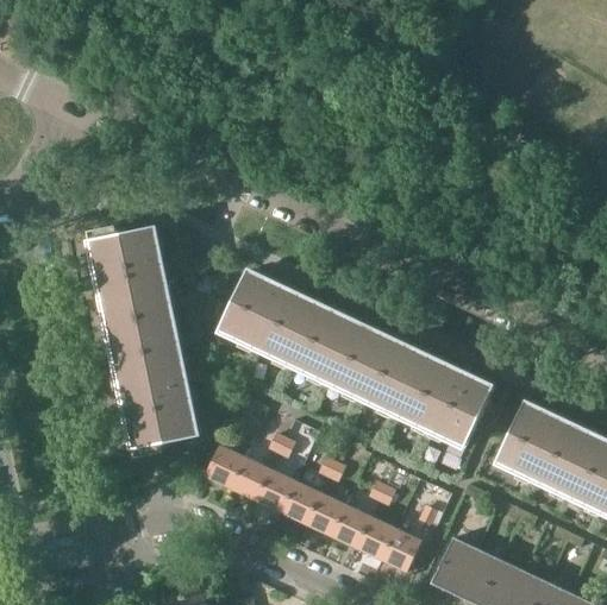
[(117,232),(88,237),(129,429),(133,449),(161,443),(199,435),(231,366),(349,422),(469,479),(467,481),(463,490),(483,500),(496,506),(506,511),(519,517),(532,523),(552,533),(565,540),(579,546),(599,555),(606,559),(606,438),(548,410),(524,398),(493,384),(469,373),(468,372),(458,367),(457,367),(446,363),(445,361),(435,357),(433,355),(423,351),(421,351),(412,346),(411,345),(400,340),(399,339),(388,334),(387,334),(376,329),(375,328),(365,323),(364,323),(354,319),(352,317),(342,313),(340,312),(330,307),(329,307),(319,302),(317,301),(307,296),(306,295),(295,290),(294,290),(283,285),(282,284),(273,279),(270,278),(246,268),(154,224),(117,232)]
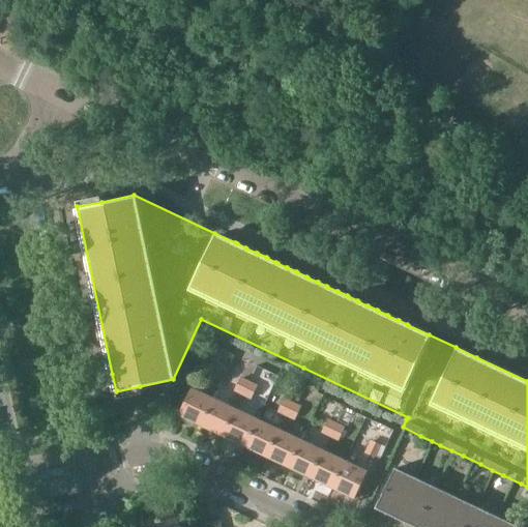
[(204,358),(198,371),(205,374),(211,361),(204,358)]
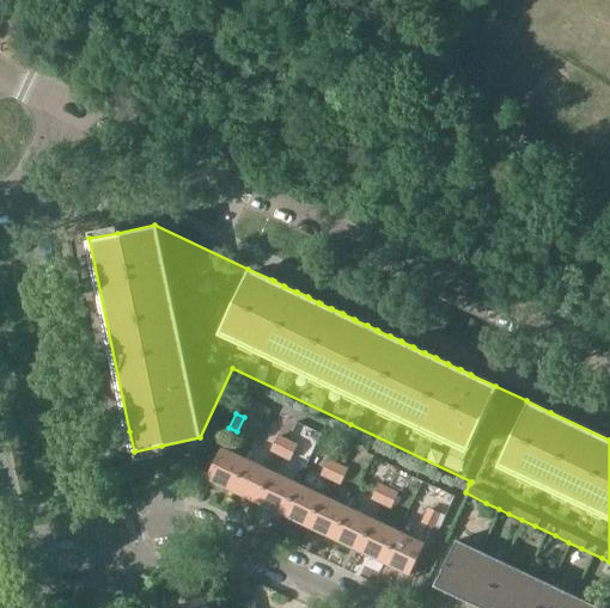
[(276,434),(269,449),(280,454),(287,438),(276,434)]
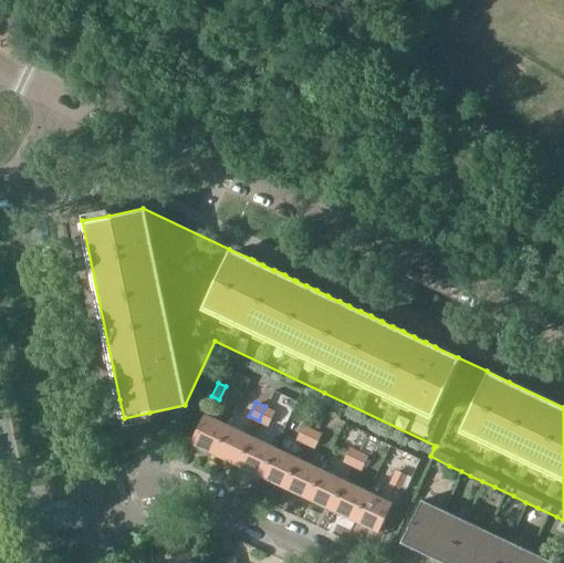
[(265,406),(259,420),(269,425),(274,410),(265,406)]
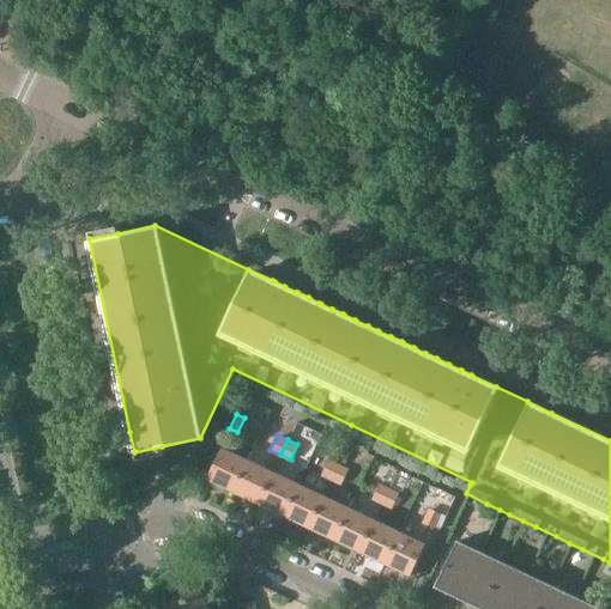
[(221,446),(206,476),(231,488),(246,458),(221,446)]
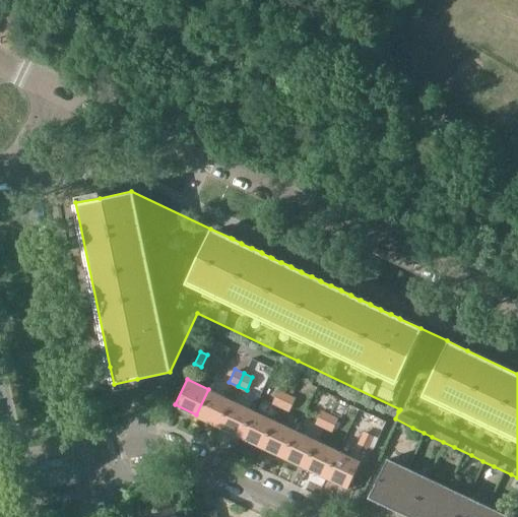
[(208,389),(196,414),(218,426),(231,399),(219,394),(208,389)]
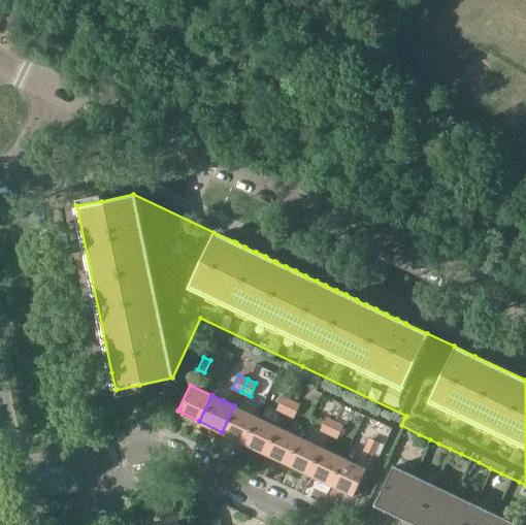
[(281,395),(275,407),(285,412),(290,399),(281,395)]
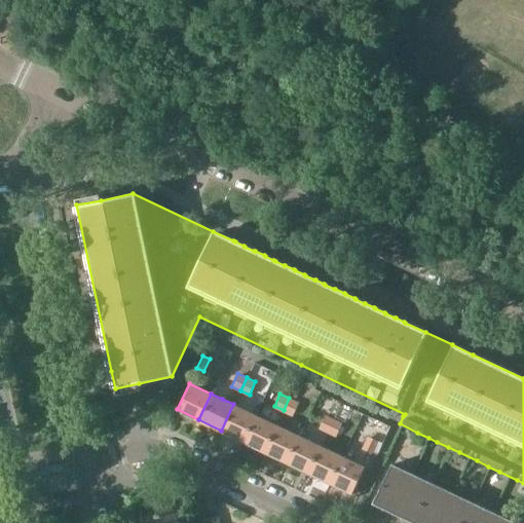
[(289,398),(284,410),(293,414),(298,402),(289,398)]
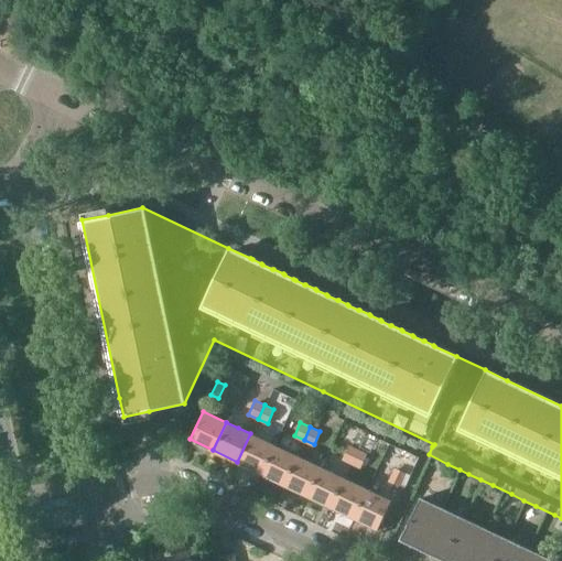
[(250,433),(237,462),(260,473),(273,444),(250,433)]
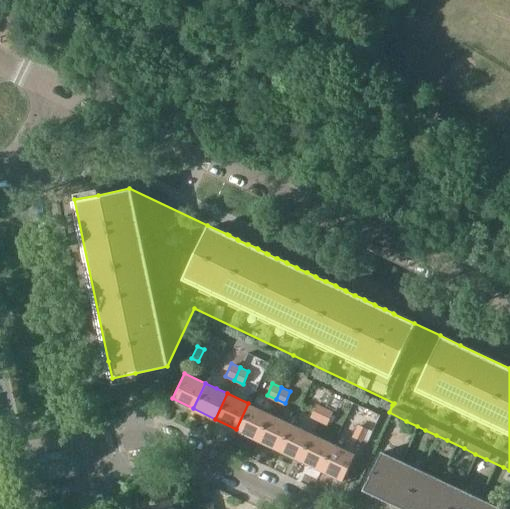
[(248,403),(236,429),(257,439),(269,413),(248,403)]
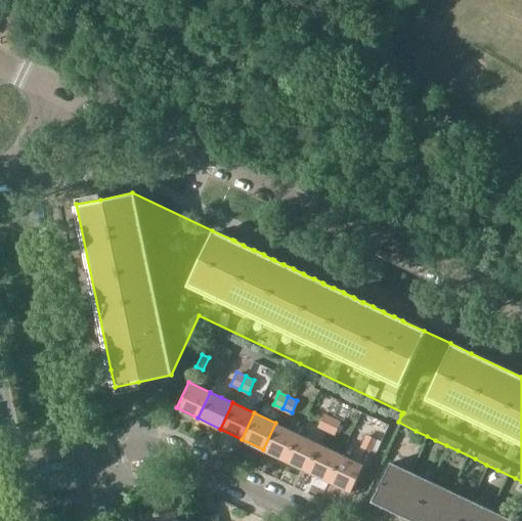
[(322,413),(317,425),(327,429),(332,418),(322,413)]
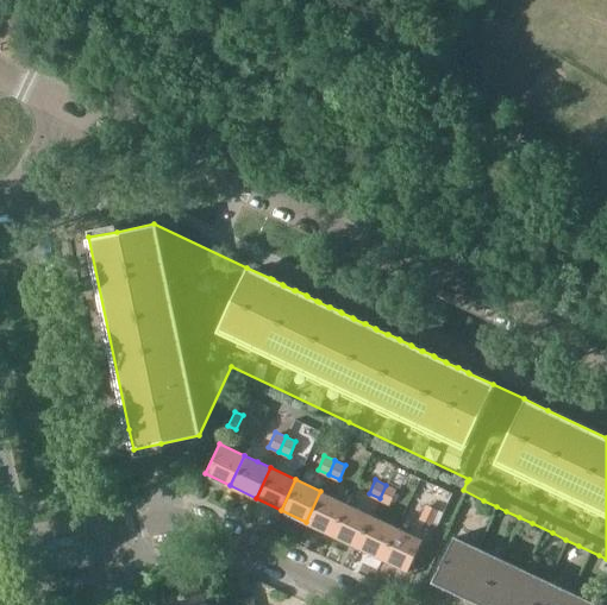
[(386,485),(380,498),(389,503),(396,490),(386,485)]
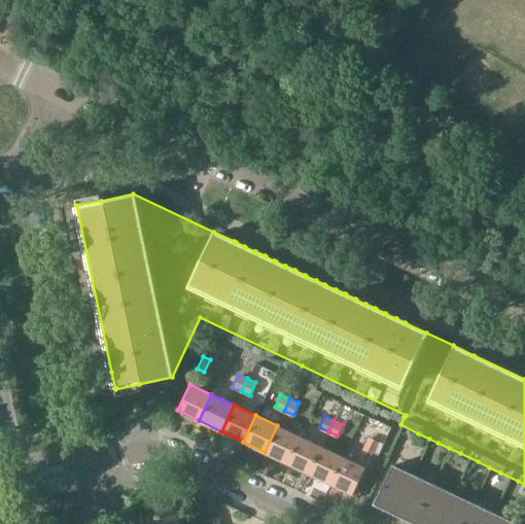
[(277,425),(265,452),(286,462),(299,435),(296,434),(285,429),(277,425)]
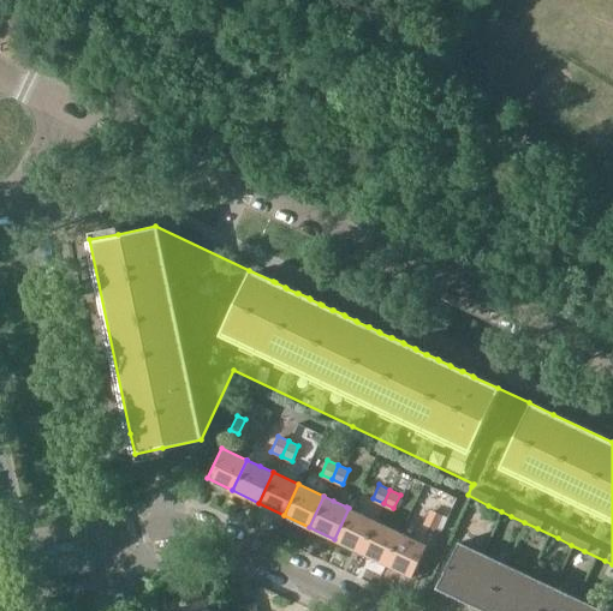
[(349,508),(334,539),(359,551),(374,520),(349,508)]
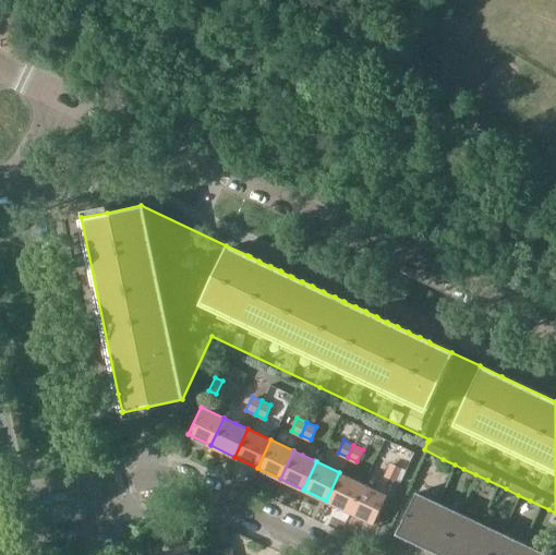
[(362,483),(349,511),(372,522),(385,494),(399,467),(388,461),(374,489),(362,483)]
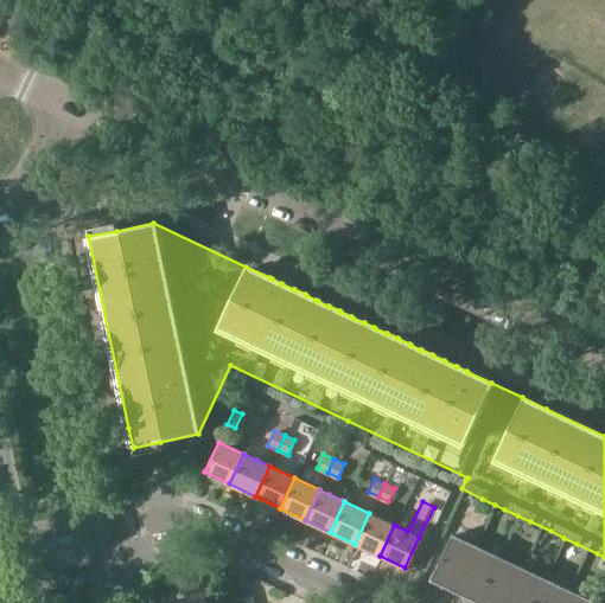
[(369,513),(355,544),(380,556),(394,525),(392,524),(375,517),(369,513)]
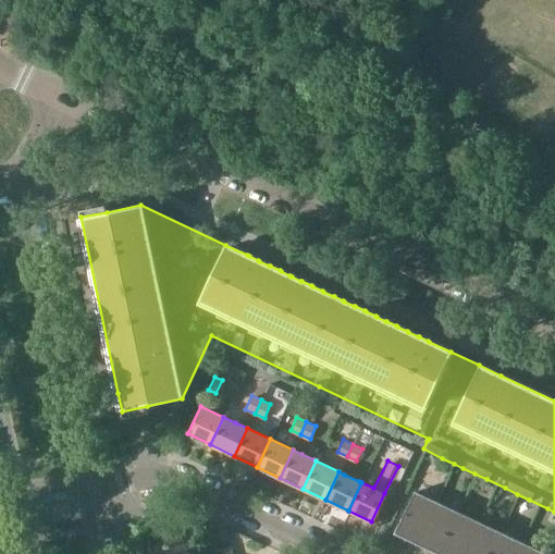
[(414,490),(394,531),(405,537),(404,538),(406,539),(406,537),(416,541),(415,543),(416,543),(436,500),(414,490)]
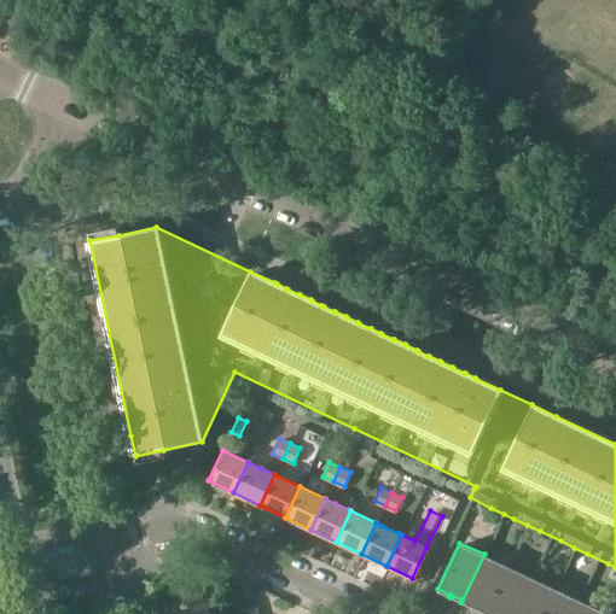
[(484,554),(462,602),(463,601),(474,606),(472,607),(474,608),(475,607),(484,612),(484,613),(507,566),(484,554)]
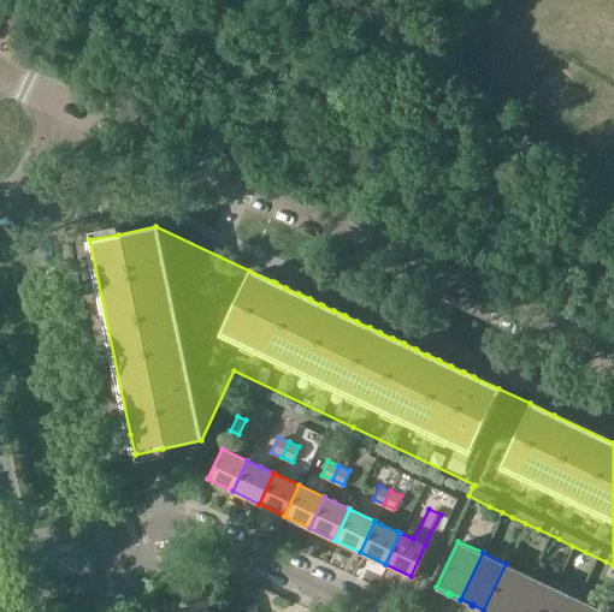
[(506,564),(483,611),(484,611),(485,610),(489,611),(511,611),(530,575),(506,564)]
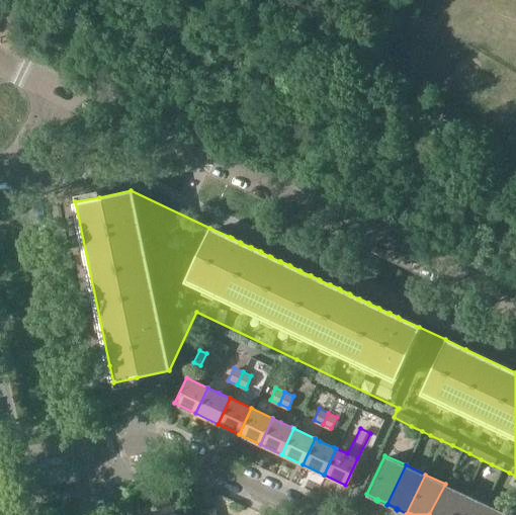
[(445,484),(429,514),(453,514),(464,493),(445,484)]
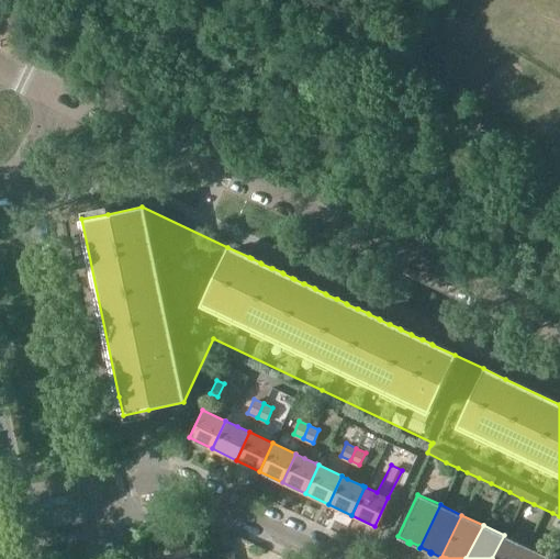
[(504,535),(492,558),(518,558),(526,545),(504,535)]
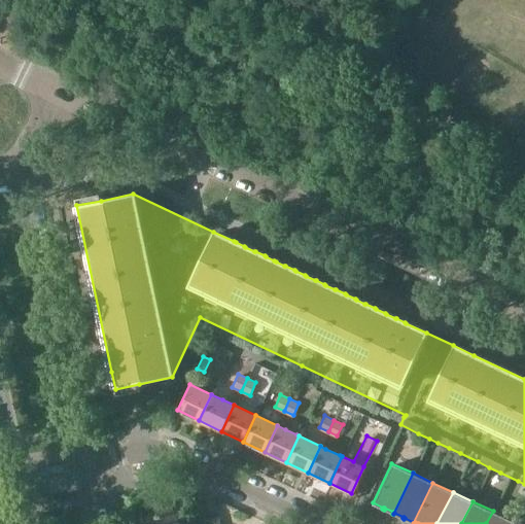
[(181,523),(179,509),(141,517),(142,523),(181,523)]
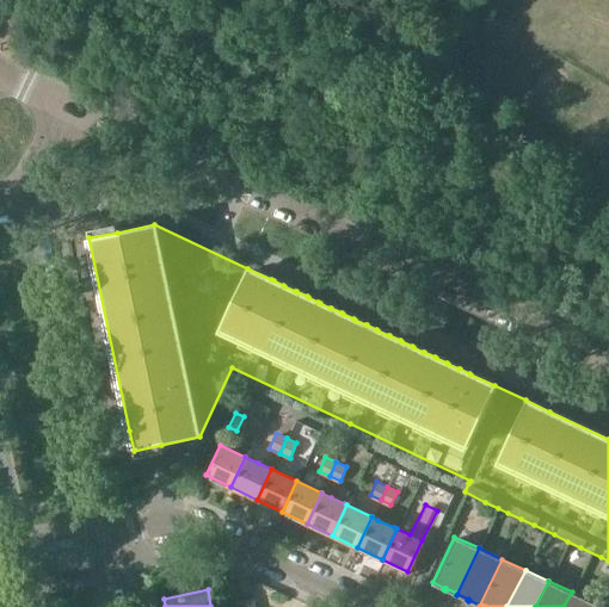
[(572,592),(564,606),(592,606),(595,604),(572,592)]
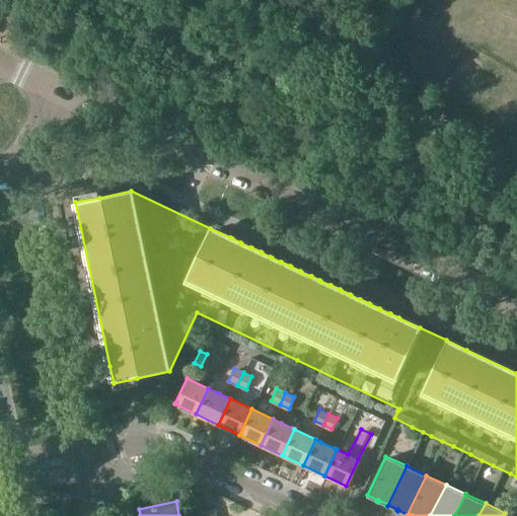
All buildings are outlined.
